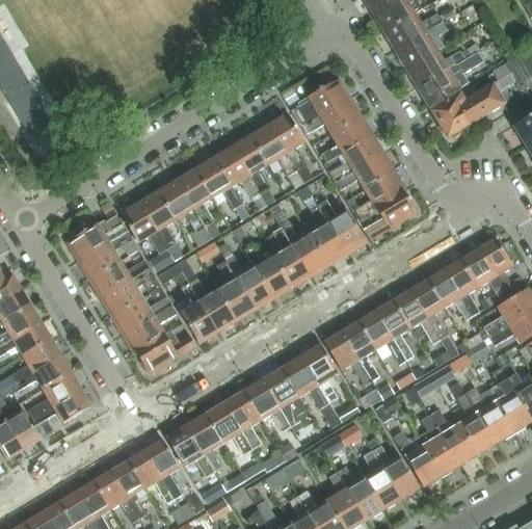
[(363,0),(368,7),(370,6),(373,10),(391,0),(363,0)]
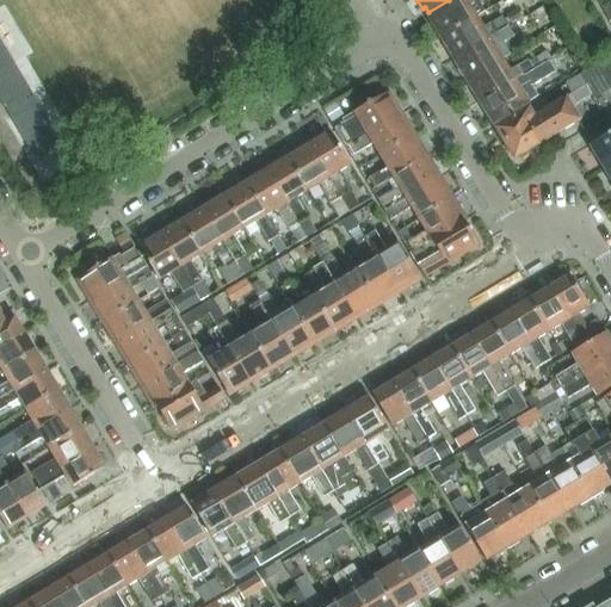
[(449,0),(429,12),(432,18),(430,19),(439,36),(476,13),(476,14),(486,10),(480,0),(449,0)]
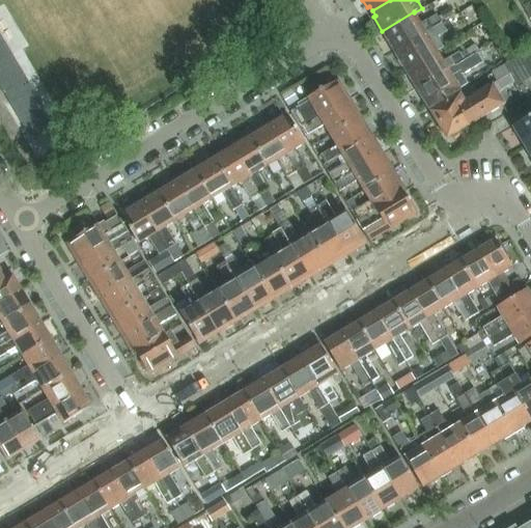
[(441,12),(444,18),(453,12),(450,7),(441,12)]
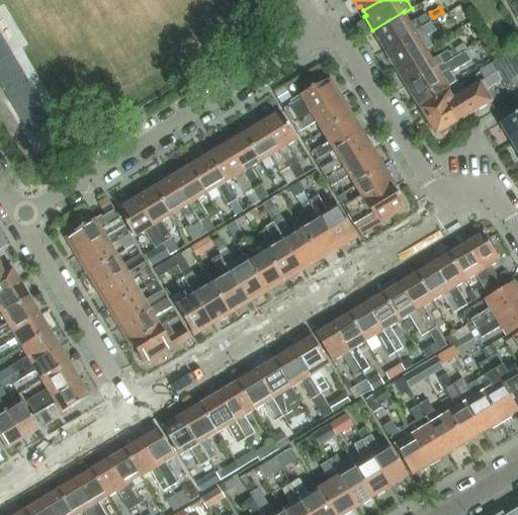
[(404,11),(372,30),(380,44),(382,43),(385,47),(429,20),(425,12),(410,21),(404,12),(404,11)]
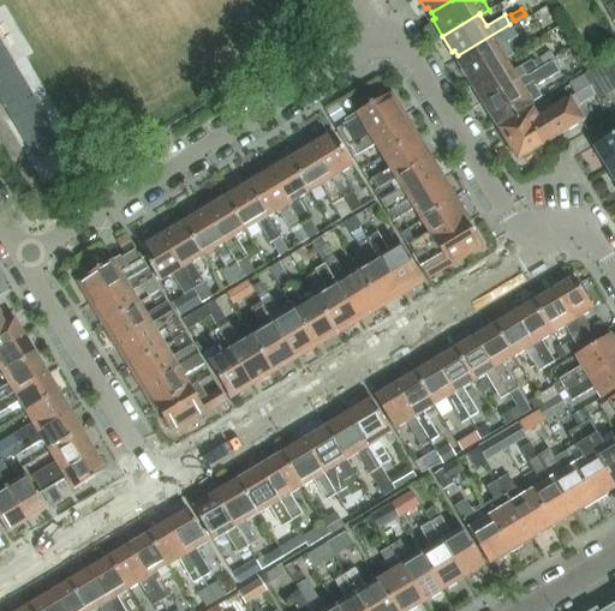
[(509,24),(458,55),(460,61),(458,63),(469,79),(505,57),(506,58),(514,52),(507,41),(517,35),(509,24)]
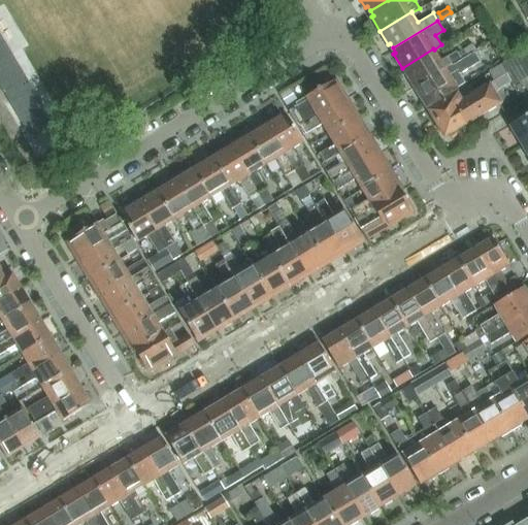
[(0,85),(31,136),(54,123),(0,32),(0,85)]
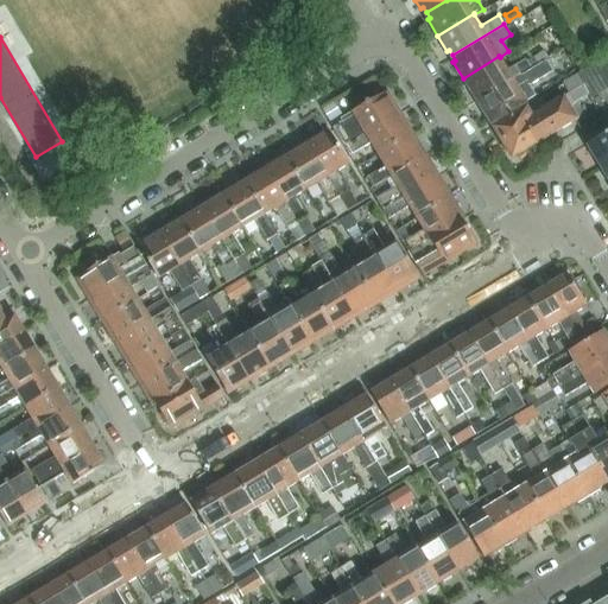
[(544,49),(526,59),(530,67),(545,57),(548,56),(544,49)]
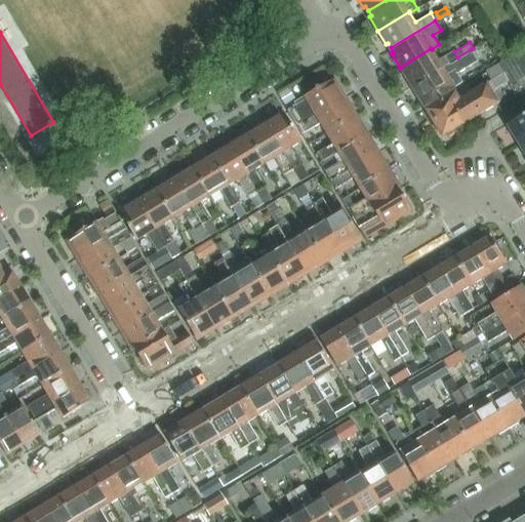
[(431,48),(400,68),(408,81),(410,80),(412,84),(457,57),(454,51),(453,49),(438,58),(432,49),(431,48)]
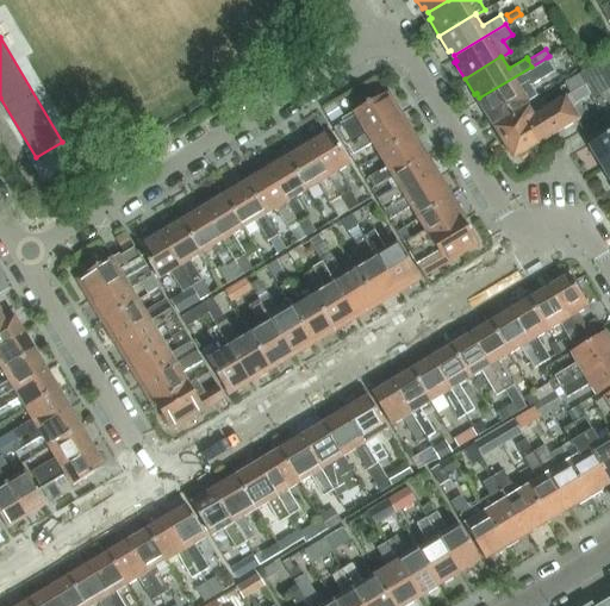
[(531,67),(479,98),(483,104),(480,105),(491,122),(500,116),(527,99),(536,93),(531,83),(554,69),(547,57),(531,67)]
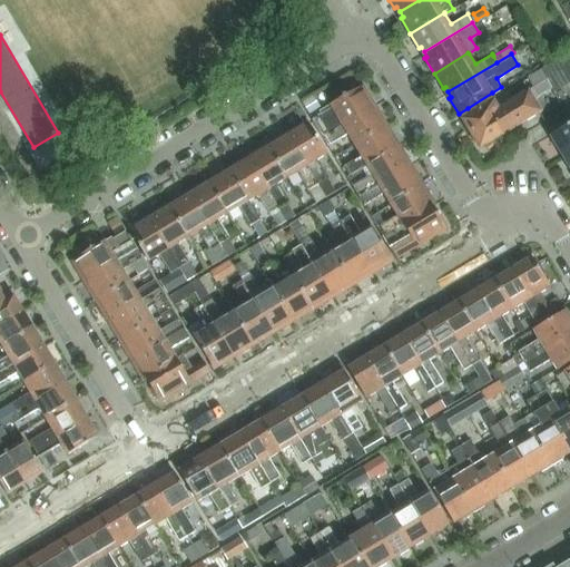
[(552,60),(564,84),(569,80),(569,64),(564,54),(552,60)]
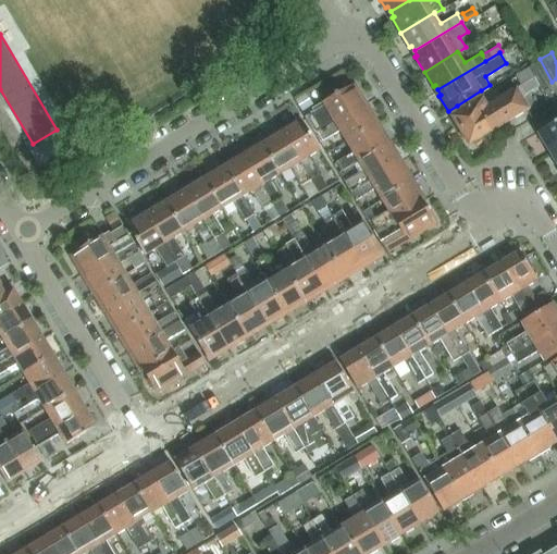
[(552,82),(540,59),(527,66),(533,76),(539,86),(540,89),(552,82)]
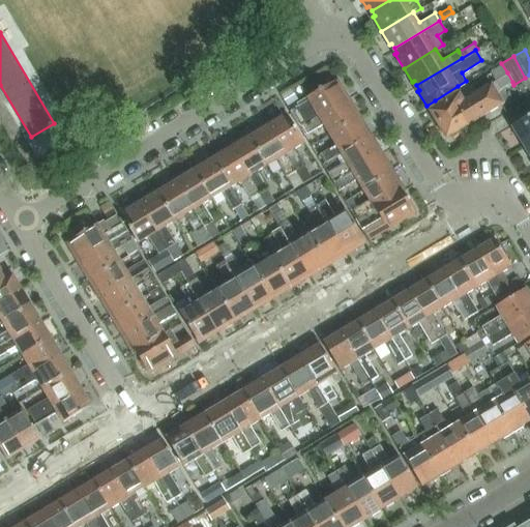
[(490,70),(495,80),(507,72),(501,63),(490,70)]
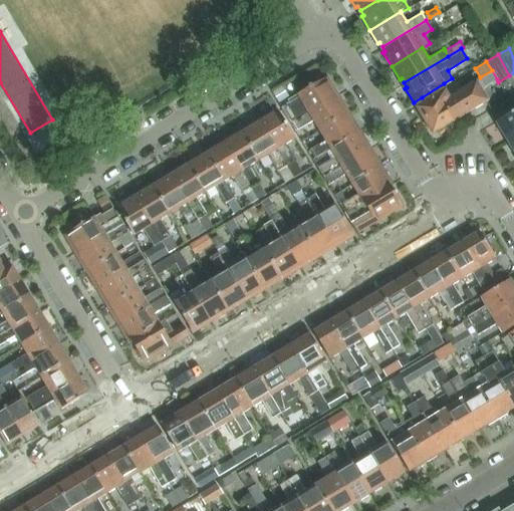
[(492,70),(480,77),(461,88),(462,89),(444,99),(448,107),(447,110),(453,119),(468,111),(466,109),(470,106),(471,108),(486,99),(481,91),(480,90),(497,79),(492,70)]
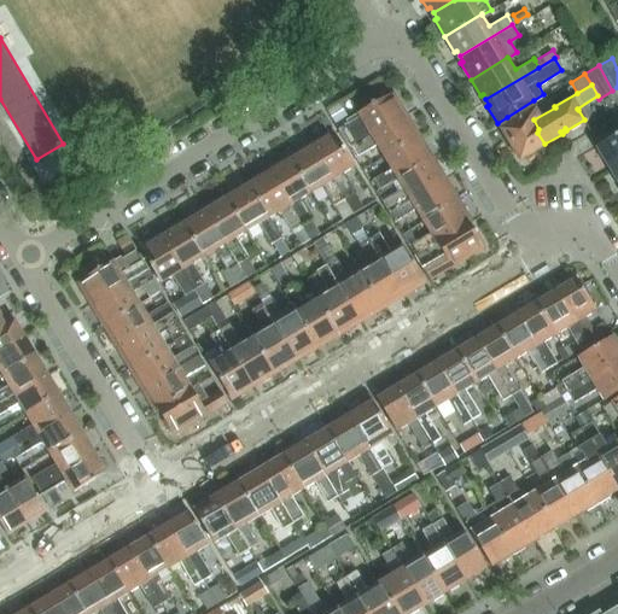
[(347,121),(337,127),(344,138),(349,146),(351,145),(404,113),(401,109),(403,107),(392,91),(374,101),(373,100),(356,110),(357,111),(345,118),(347,121)]
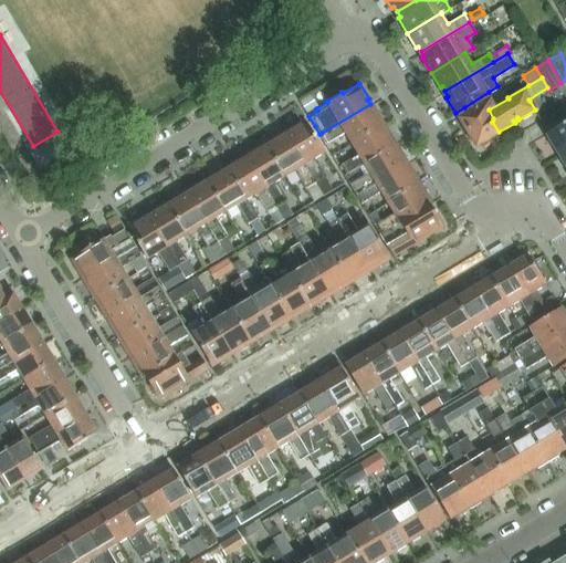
[(507,97),(503,89),(458,116),(464,128),(467,127),(478,145),(494,135),(492,133),(496,131),(498,133),(499,132),(492,122),(493,118),(489,110),(509,98),(507,97)]
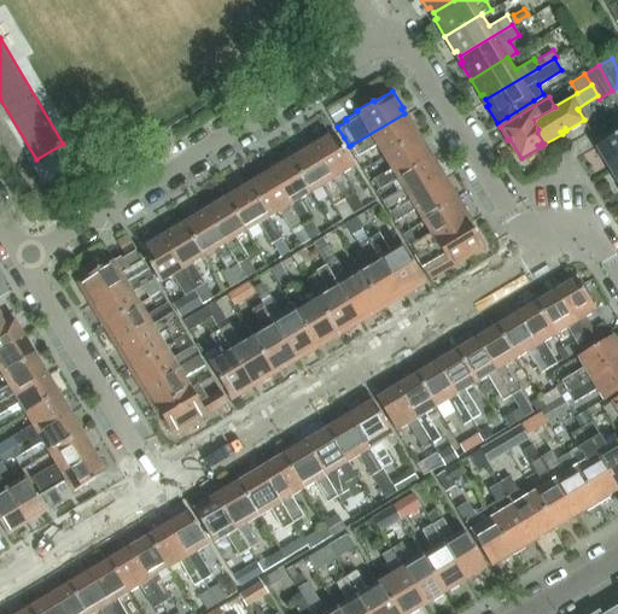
[(339,101),(326,109),(330,113),(333,121),(347,113),(343,106),(339,101)]
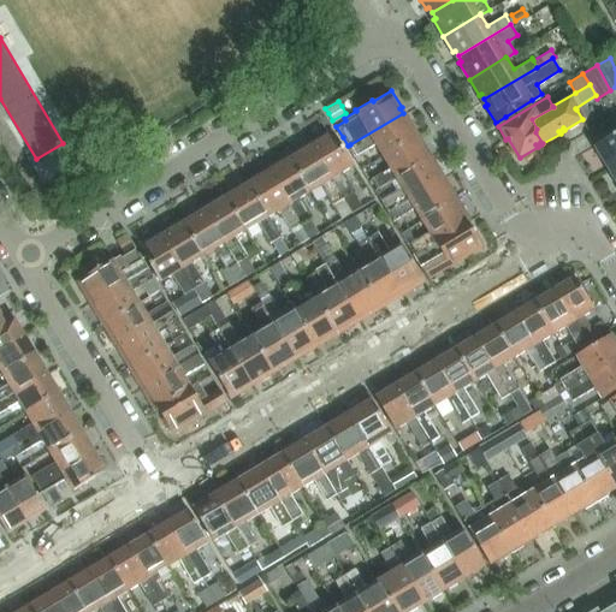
[(374,143),(381,155),(418,134),(408,117),(406,118),(403,113),(350,144),(355,154),(374,143)]
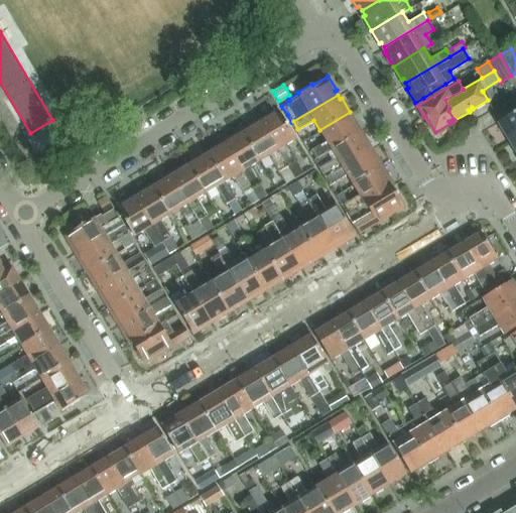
[(296,137),(282,115),(277,107),(263,115),(264,117),(260,119),(287,165),(291,162),(295,160),(285,144),(296,137)]
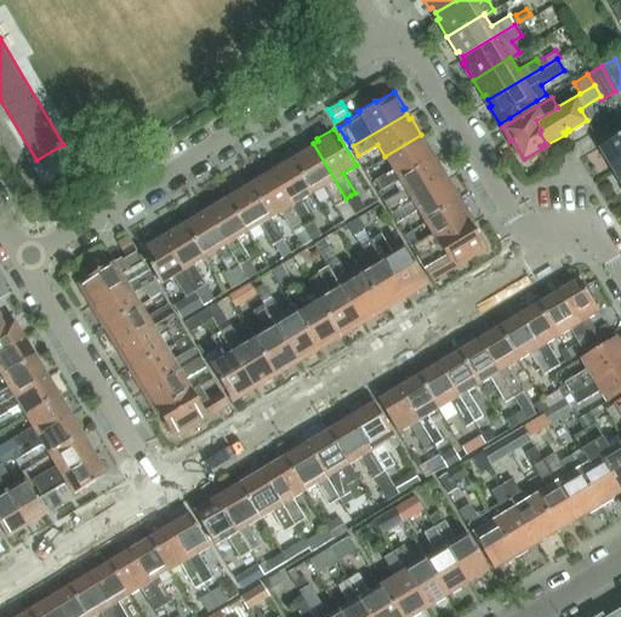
[(620,131),(608,140),(597,146),(599,150),(600,150),(605,158),(604,159),(608,163),(610,161),(615,169),(620,164),(620,131)]
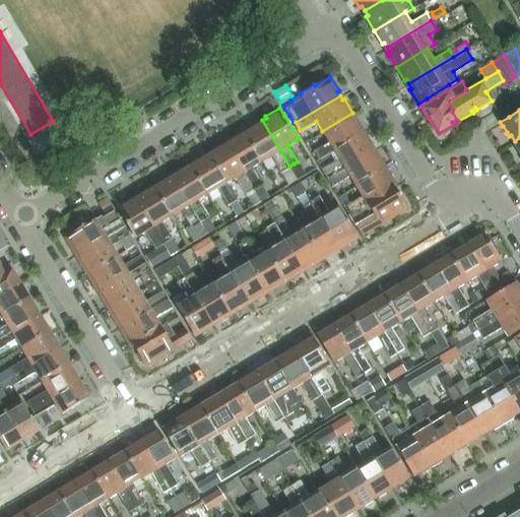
[(328,141),(311,151),(316,159),(333,149),(364,131),(364,130),(362,131),(360,128),(362,127),(352,113),(322,131),(328,141)]
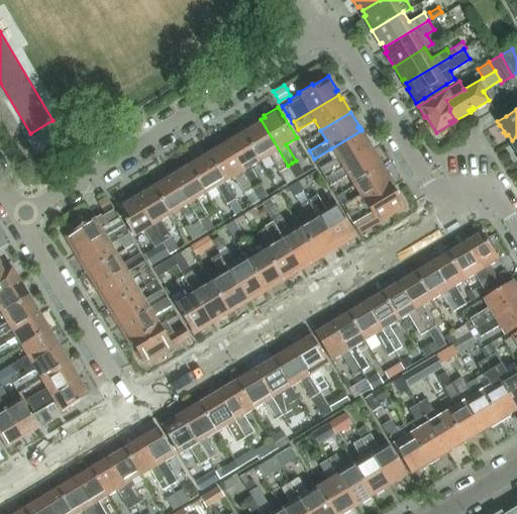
[(255,120),(241,128),(261,160),(270,153),(280,171),(288,166),(261,119),(256,122),(255,120)]
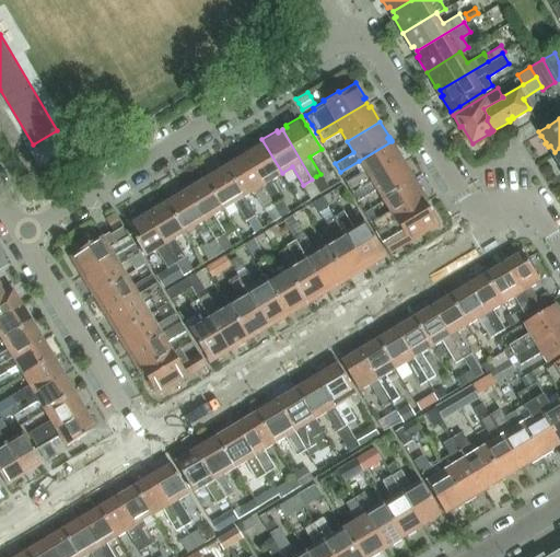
[(247,150),(243,153),(273,202),(282,197),(271,180),(282,173),(261,139),(246,149),(247,150)]
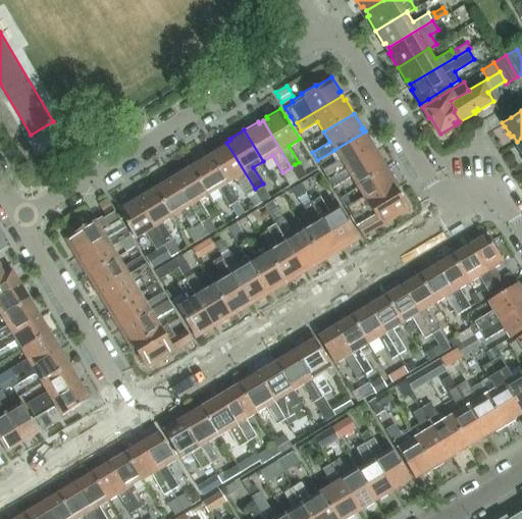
[(322,168),(328,178),(374,150),(372,146),(373,145),(365,132),(334,150),(340,158),(322,168)]
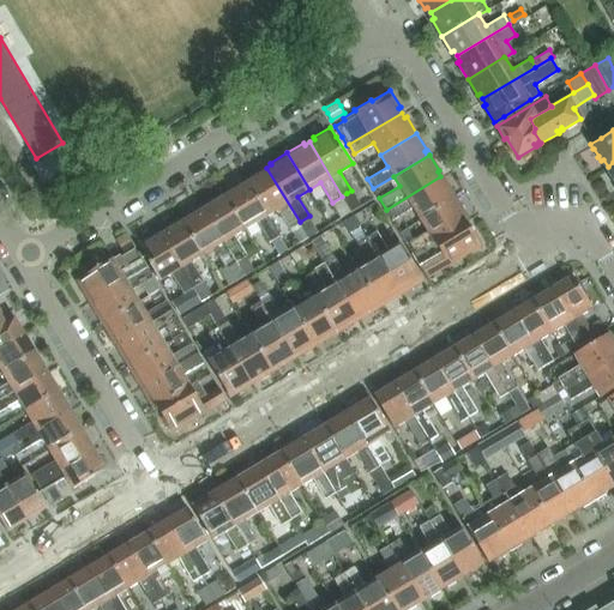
[(260,169),(245,179),(266,216),(268,215),(278,209),(289,228),(300,222),(266,168),(262,170),(260,169)]
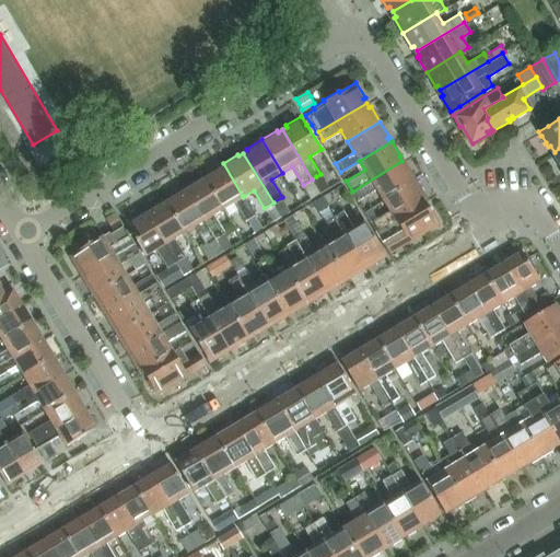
[(401,161),(352,192),(357,199),(375,188),(382,199),(415,180),(406,164),(404,165),(401,161)]
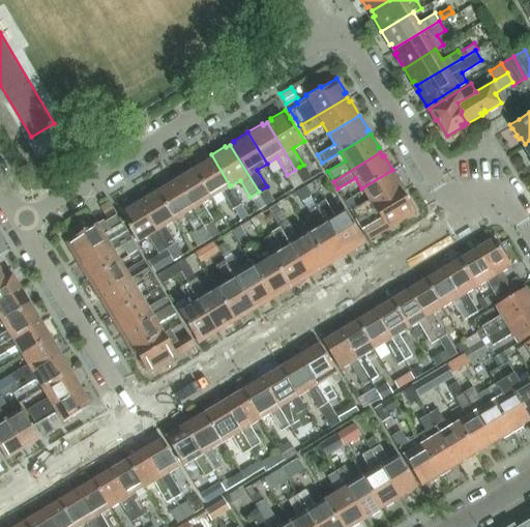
[(207,156),(193,166),(212,197),(222,192),(232,208),(234,207),(240,203),(231,185),(230,186),(211,154),(210,154),(211,156),(208,158),(207,156)]
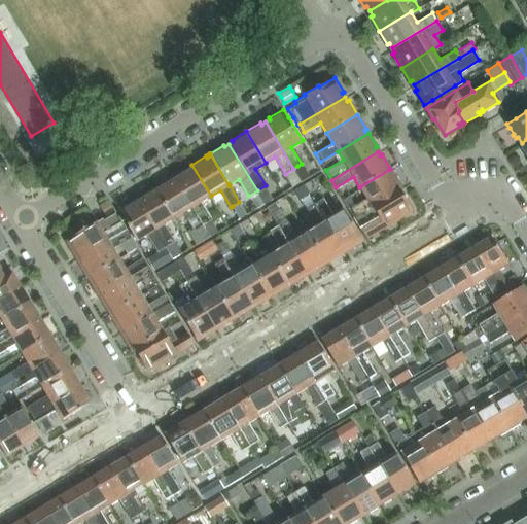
[(297,166),(293,169),(301,180),(309,175),(302,164),(297,166)]
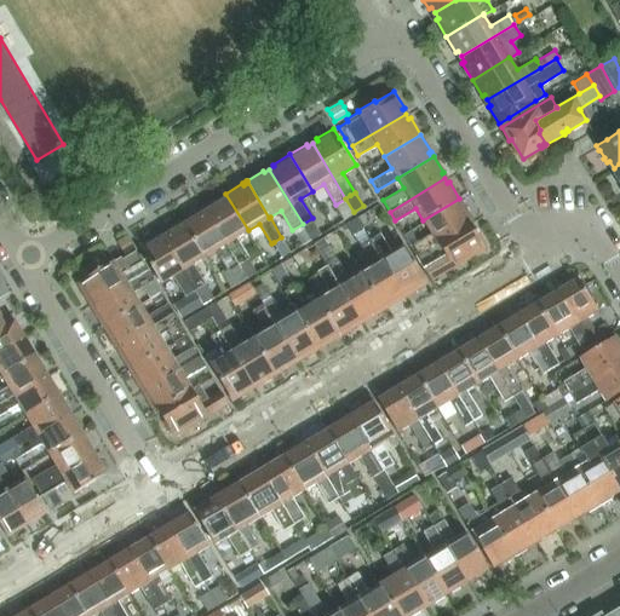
[(210,206),(205,208),(237,263),(239,263),(247,258),(248,257),(236,237),(248,230),(225,194),(208,203),(210,206)]
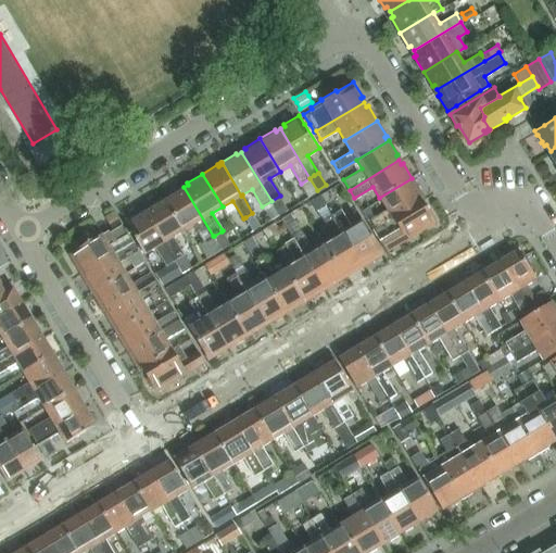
[(310,178),(301,184),(308,196),(317,190),(310,178)]
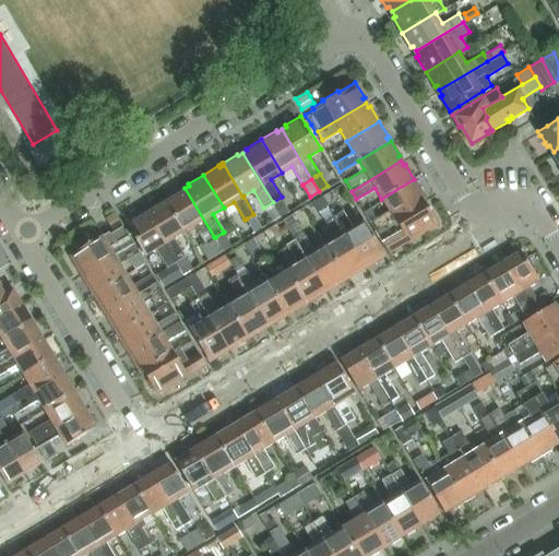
[(371,220),(377,228),(388,222),(424,200),(421,196),(424,194),(414,179),(381,199),(388,210),(371,220)]
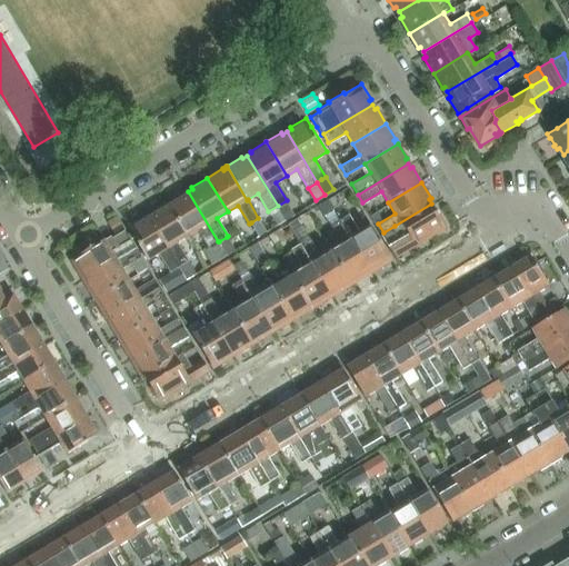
[(182,192),(167,201),(188,236),(199,229),(208,245),(202,248),(211,262),(227,254),(226,254),(219,241),(218,241),(188,191),(183,194),(182,192)]
